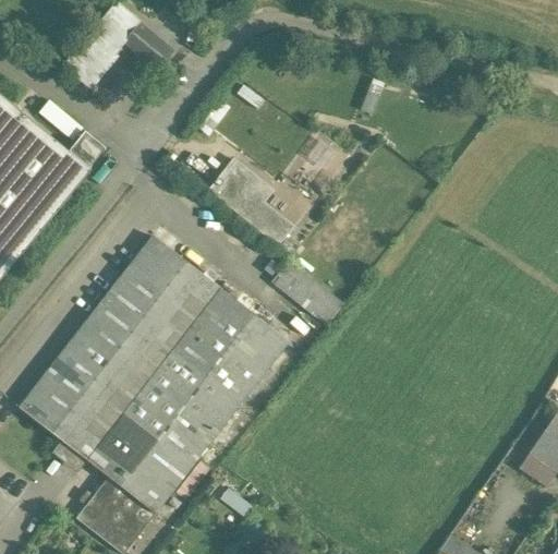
[(15,25),(51,40),(63,15),(29,0),(27,0),(15,25)]
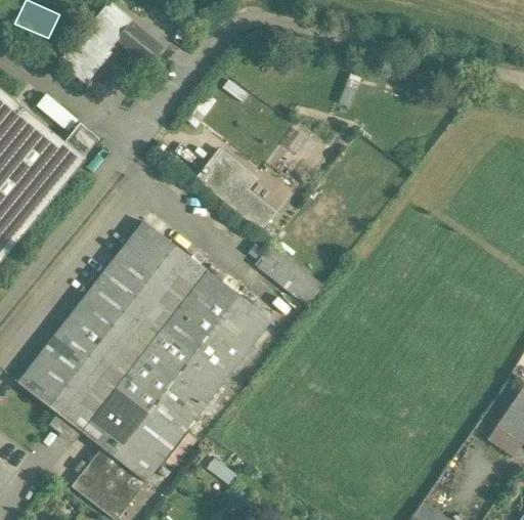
[(77,0),(73,6),(79,11),(87,1),(86,0),(77,0)]
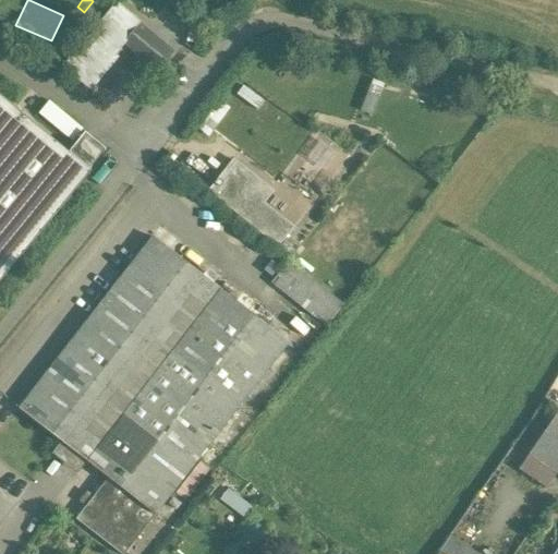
[(173,49),(138,21),(123,39),(158,68),(173,49)]
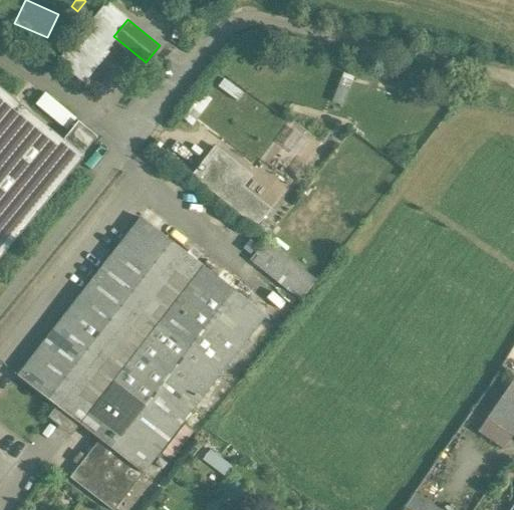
[(96,23),(64,61),(80,75),(112,36),(96,23)]
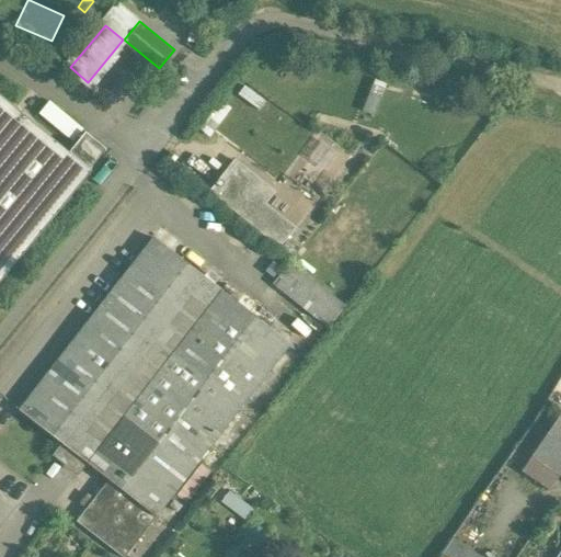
[(374,77),(362,109),(374,113),(386,81),(374,77)]
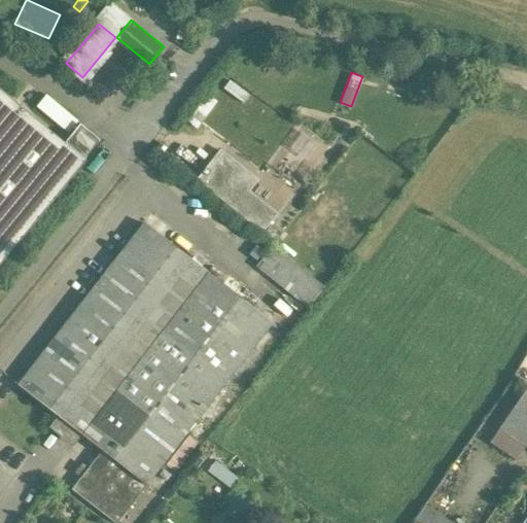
[(219,89),(230,85),(227,75),(217,78),(219,89)]
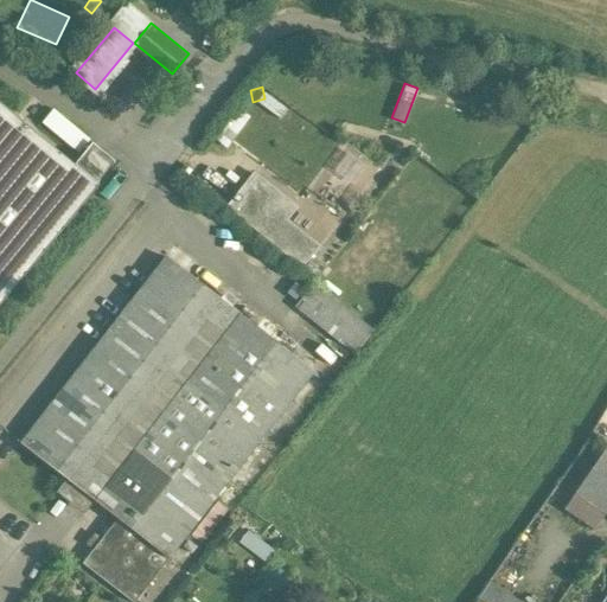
[(302,110),(311,115),(319,104),(311,98),(302,110)]
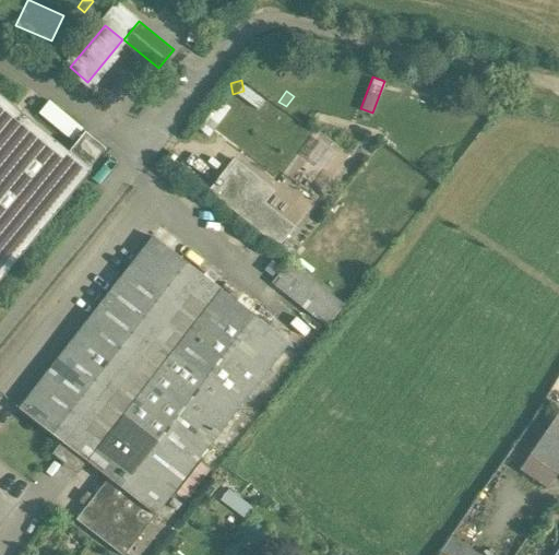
[(68,149),(0,93),(0,278),(91,168),(88,166),(68,149)]
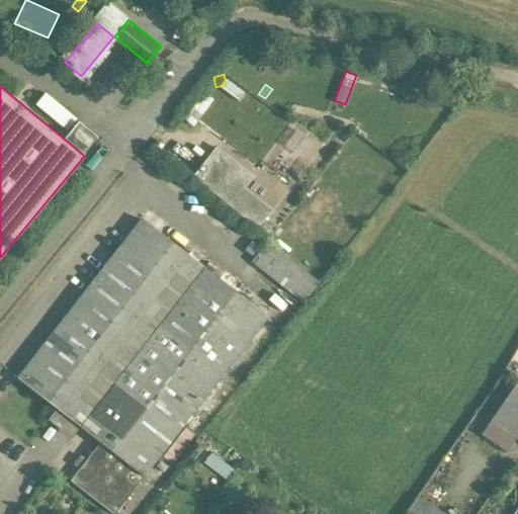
[(193,124),(212,97),(202,90),(183,116),(193,124)]
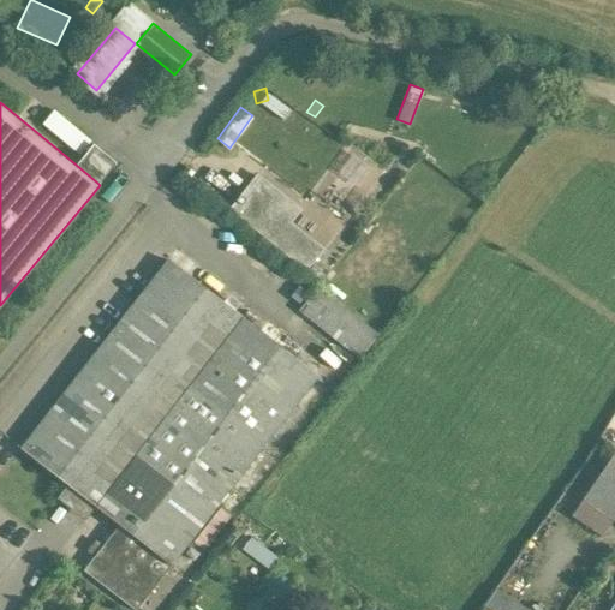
[(292,118),(290,112),(281,115),(284,121),(292,118)]
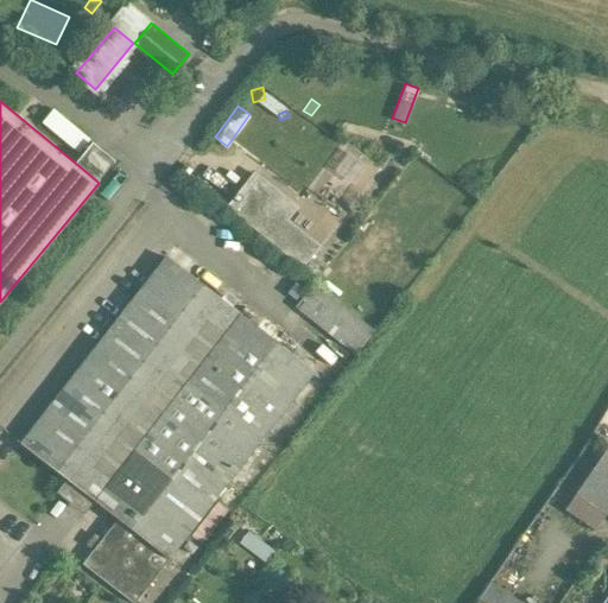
[(341,120),(334,114),(325,126),(334,131),(341,120)]
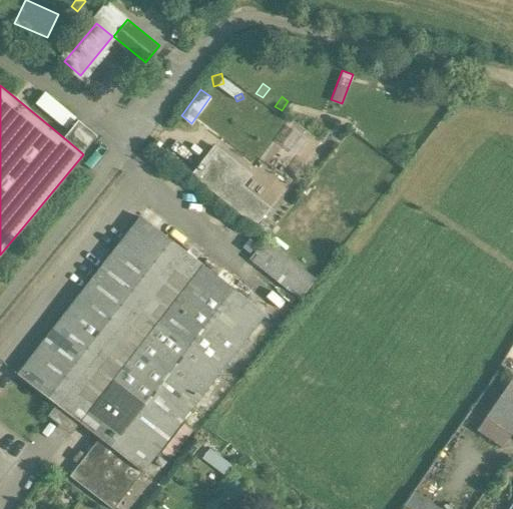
[(62,136),(81,152),(96,133),(77,118),(62,136)]
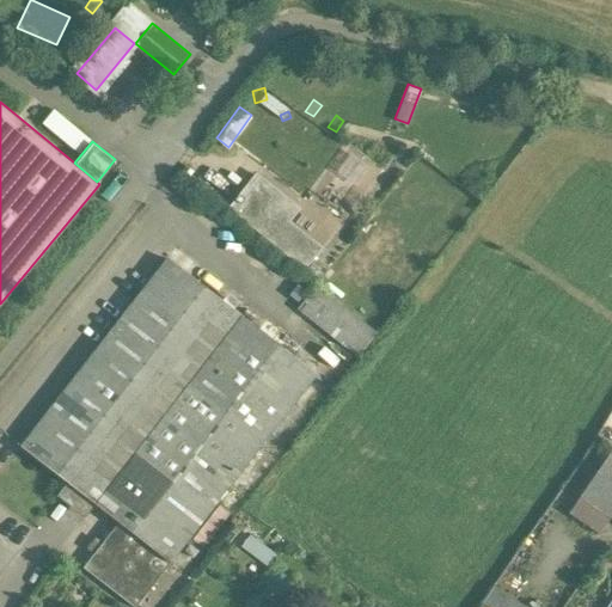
[(304,268),(323,245),(291,219),(301,206),(256,170),(227,206),(304,268)]
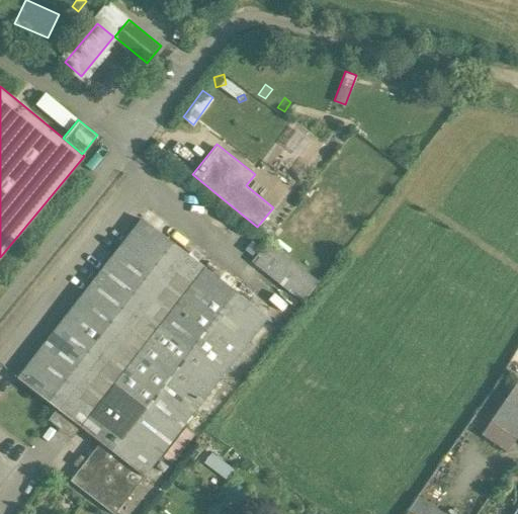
[(142,218),(16,377),(57,409),(181,249),(142,218)]
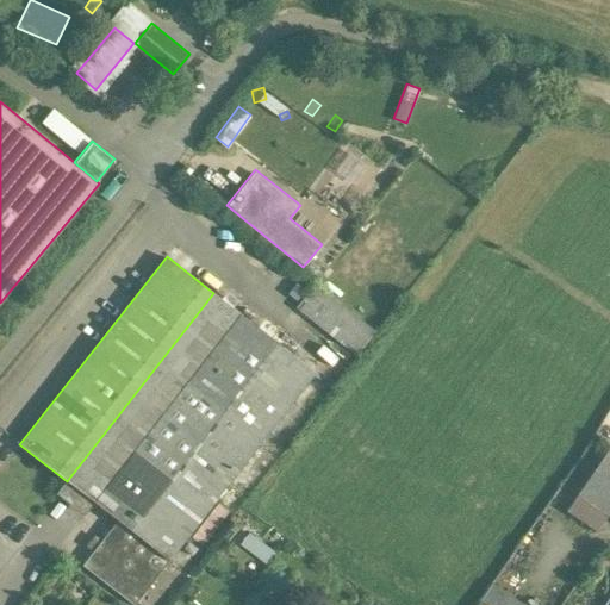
[(375,329),(316,280),(297,304),(356,353),(375,329)]
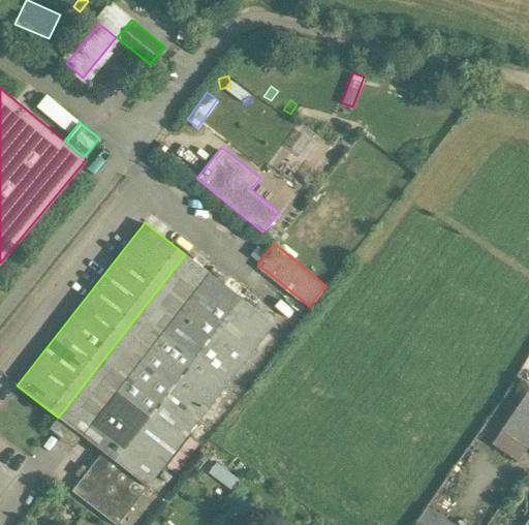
[(191,258),(211,274),(218,265),(219,263),(209,254),(207,257),(197,250),(191,258)]
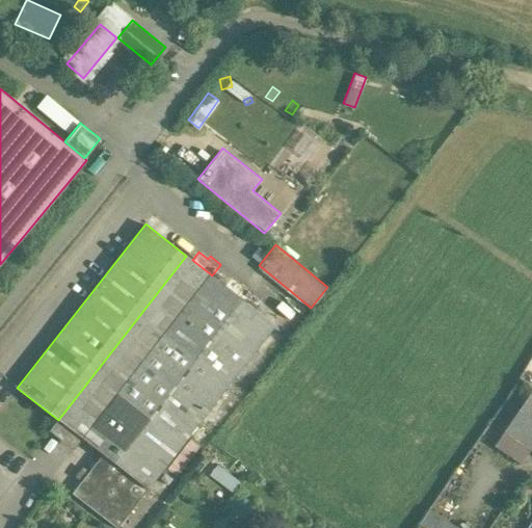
[(186,256),(58,420),(103,454),(148,490),(207,415),(276,325),(255,309),(212,275),(192,260),(187,256),(186,256)]
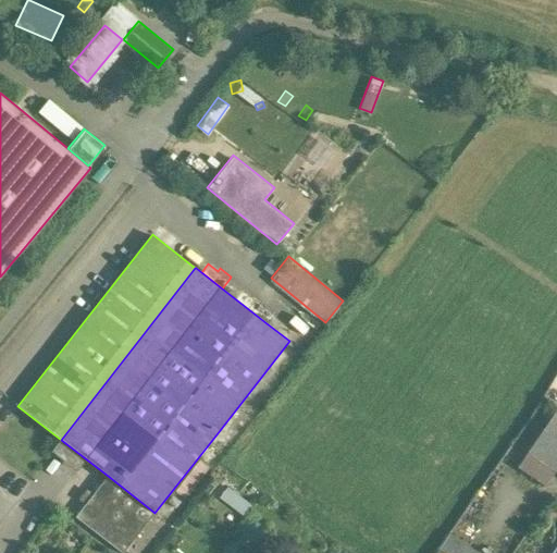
[(274,314),(230,279),(222,289),(267,323),(274,314)]
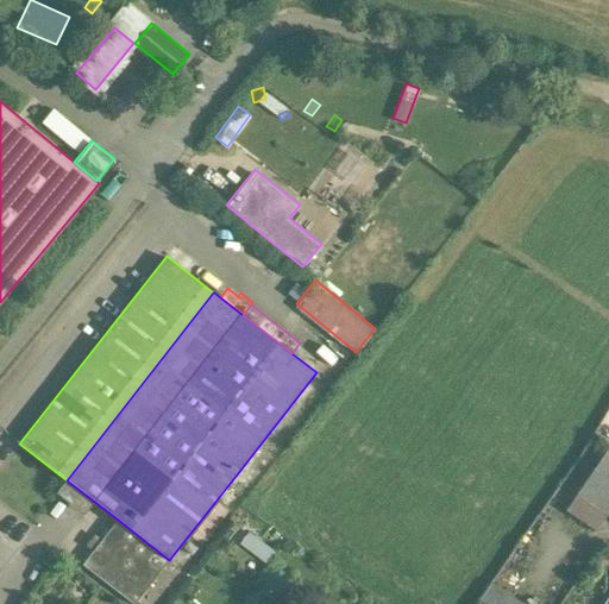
[(608,446),(578,492),(608,513),(608,446)]
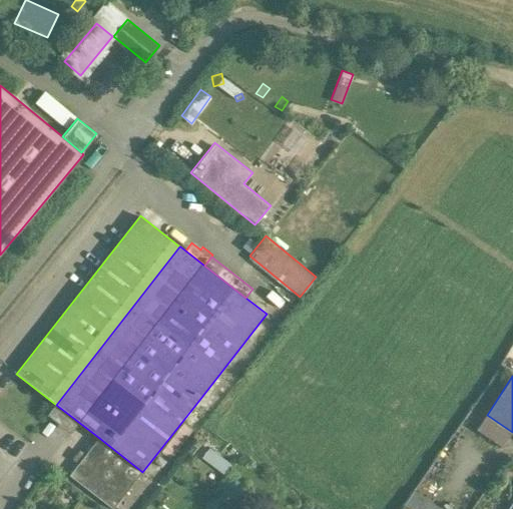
[(199,400),(142,472),(153,480),(209,408),(199,400)]
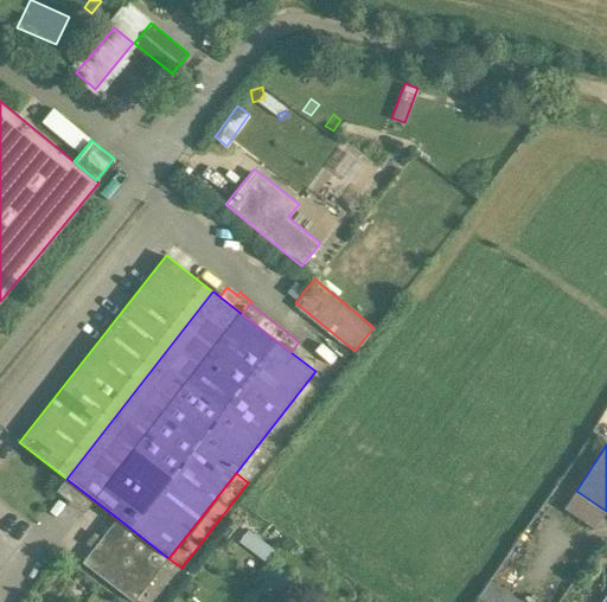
[(606,511),(576,491),(566,506),(595,526),(606,511)]
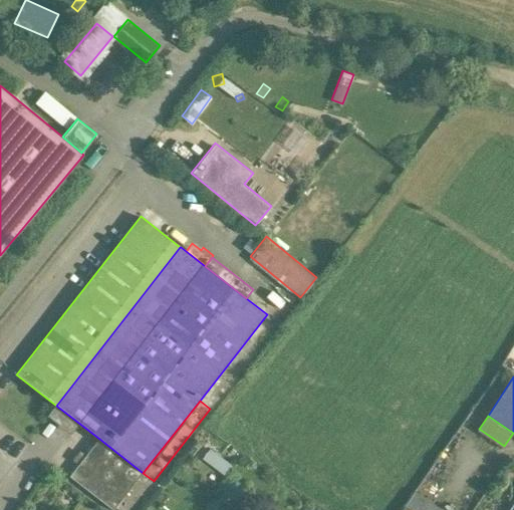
[(208,438),(197,455),(212,465),(223,449),(208,438)]
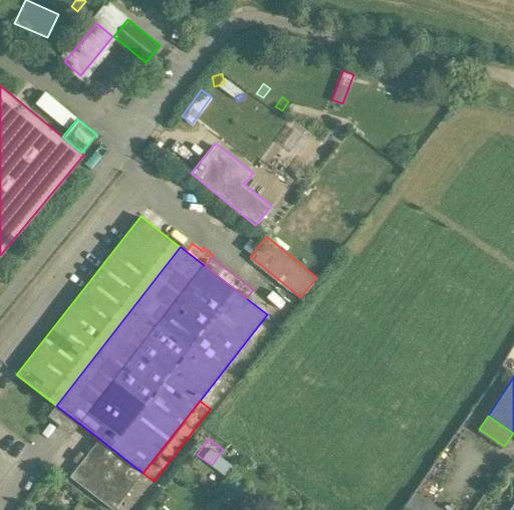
[(143,473),(99,439),(71,475),(114,509),(143,473)]
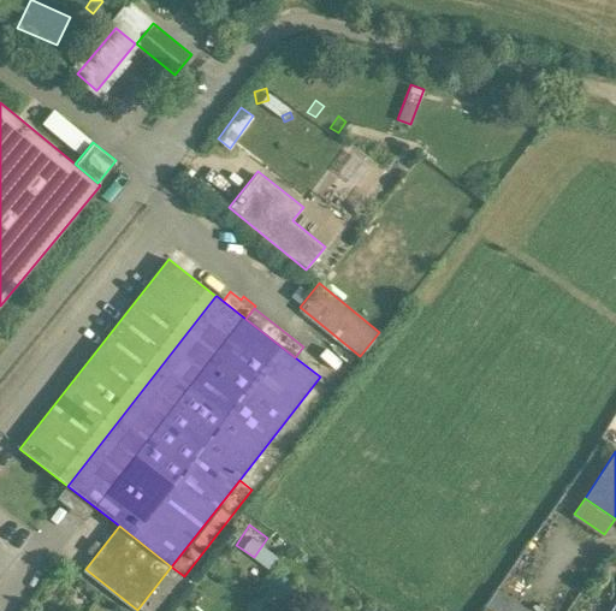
[(533,610),(497,586),(485,604),(495,610),(533,610)]
